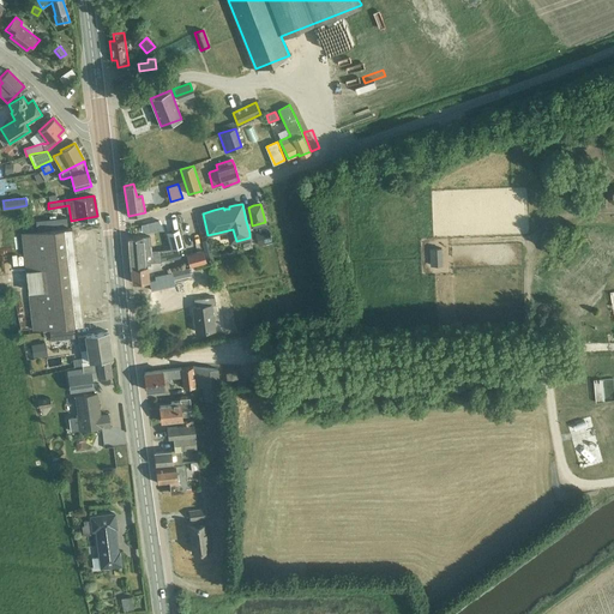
[(37,230),(68,228),(67,217),(37,220),(37,230)]
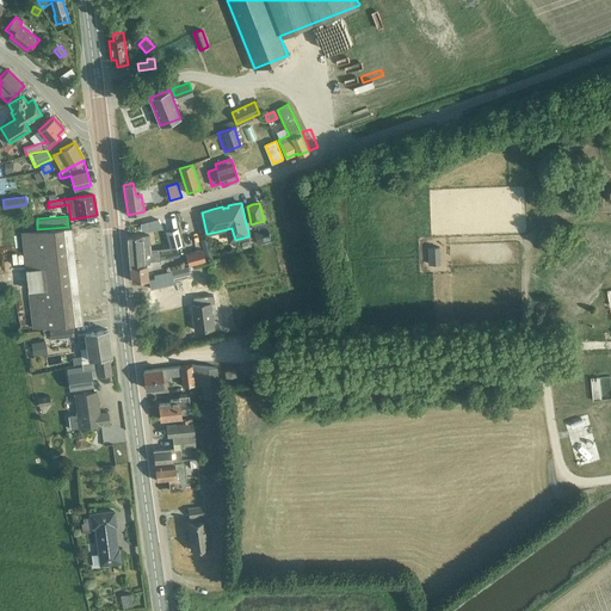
[(162,218),(148,221),(152,235),(166,233),(162,218)]
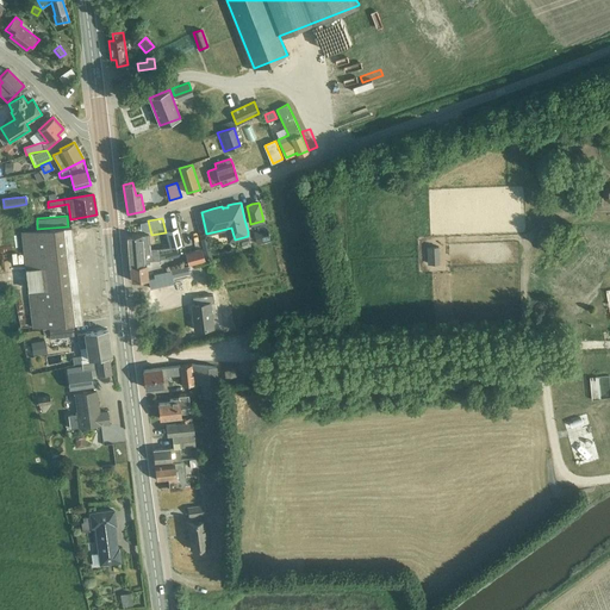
[(83,322),(72,226),(69,226),(58,228),(55,229),(22,232),(33,328),(83,322)]
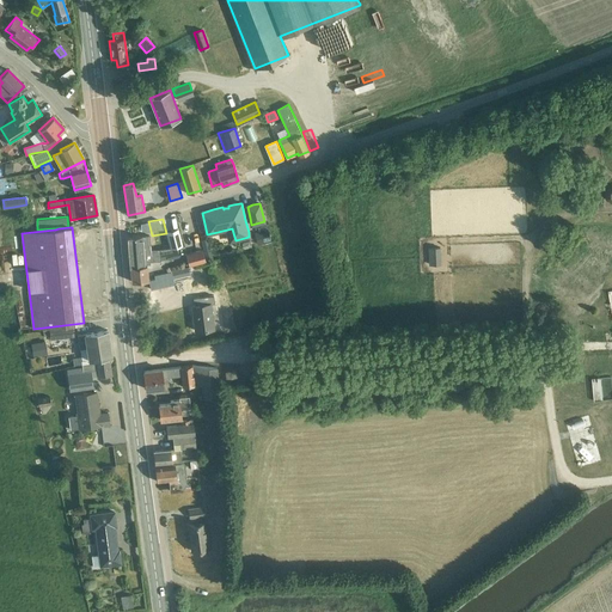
[(171,249),(182,245),(177,228),(166,232),(171,249)]
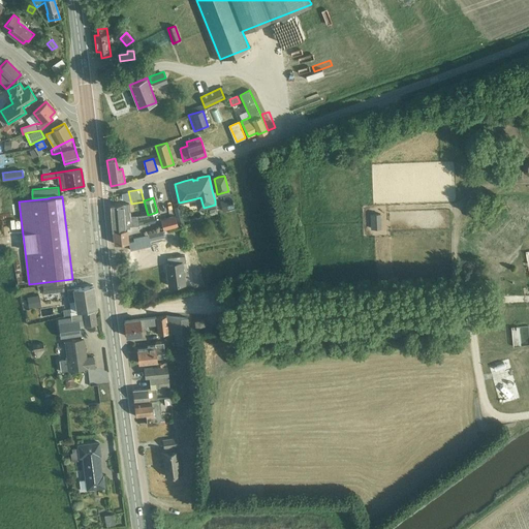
[(223,212),(234,209),(231,199),(221,203),(223,212)]
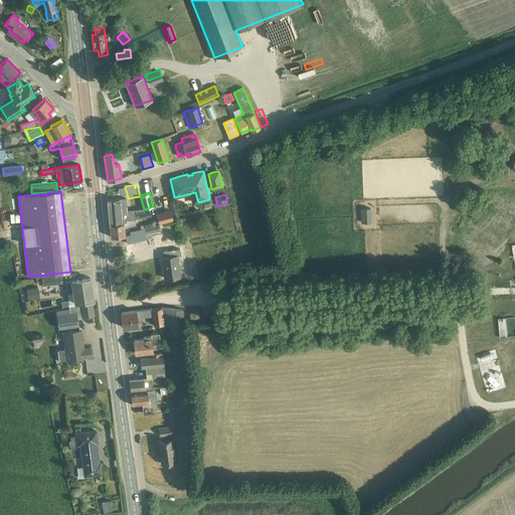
[(108,200),(110,224),(124,222),(127,222),(126,220),(129,219),(135,219),(135,213),(135,209),(127,210),(127,198),(120,198),(118,199),(108,199),(108,200)]
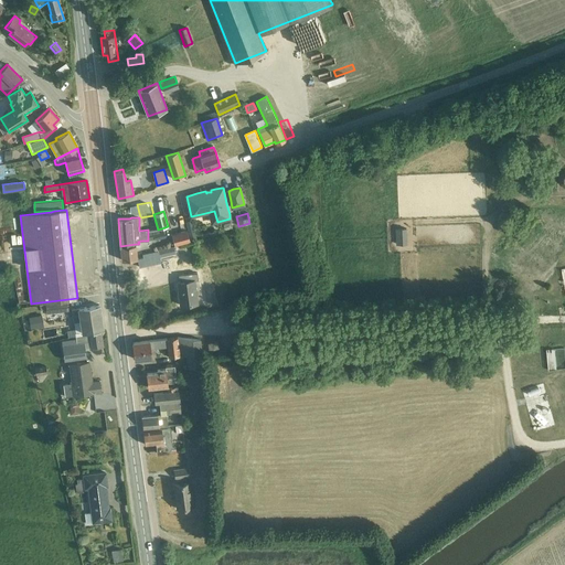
[(403,228),(396,228),(396,244),(403,244),(406,244),(406,228),(403,228)]
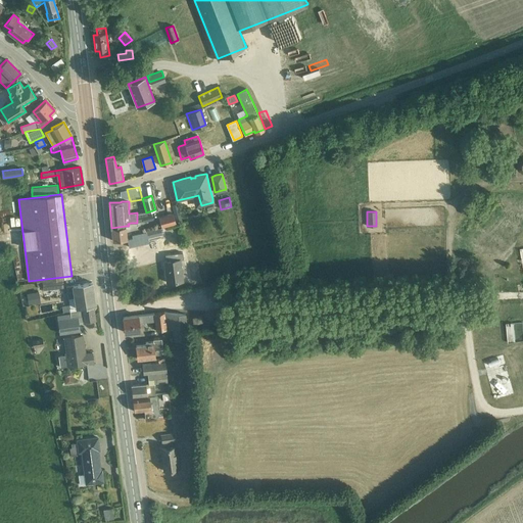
[(173,212),(159,217),(161,227),(176,223),(173,212)]
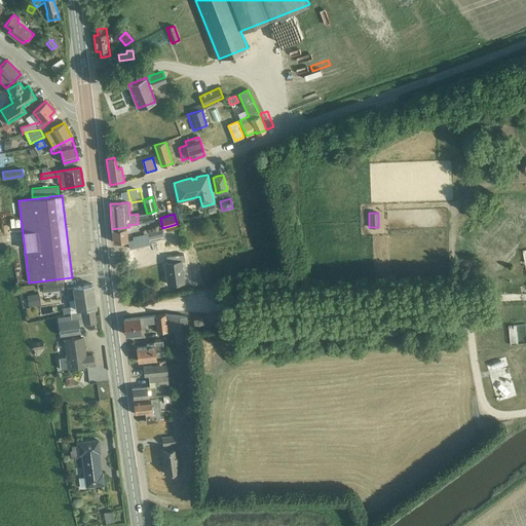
[(126,227),(112,229),(114,242),(127,240),(126,227)]
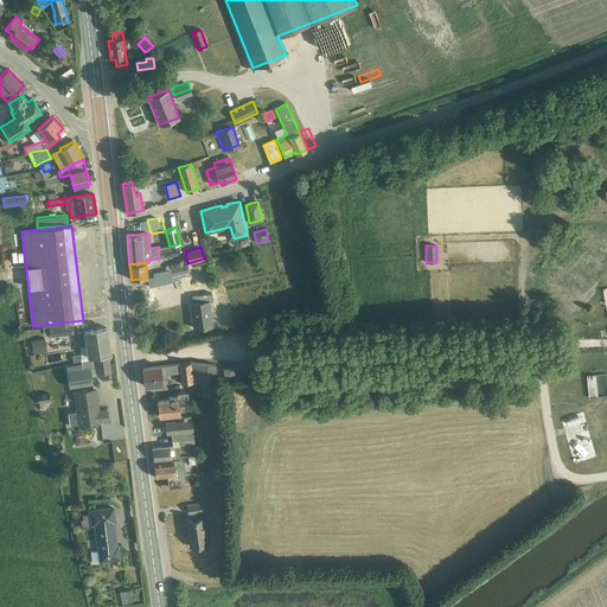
[(186,264),(171,269),(172,276),(189,273),(186,264)]
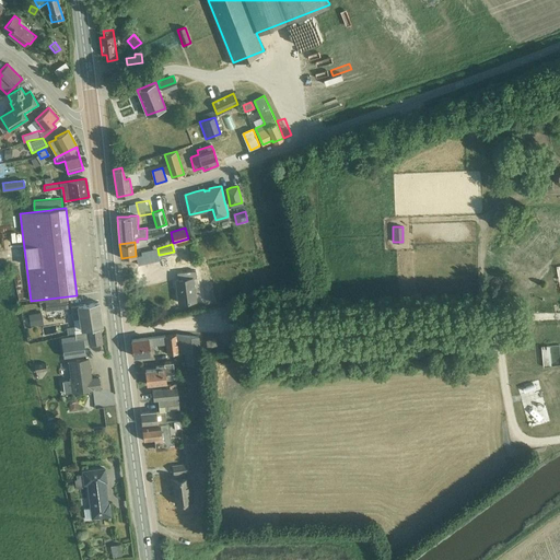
[(196,270),(177,272),(178,279),(176,280),(179,303),(196,301),(193,278),(196,277),(196,270)]
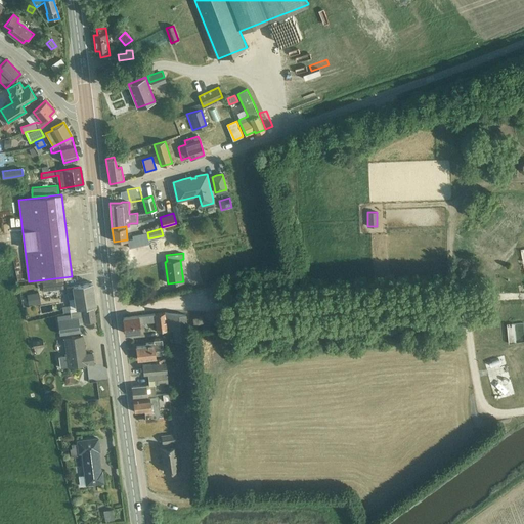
[(62,279),(42,281),(43,290),(63,288),(62,279)]
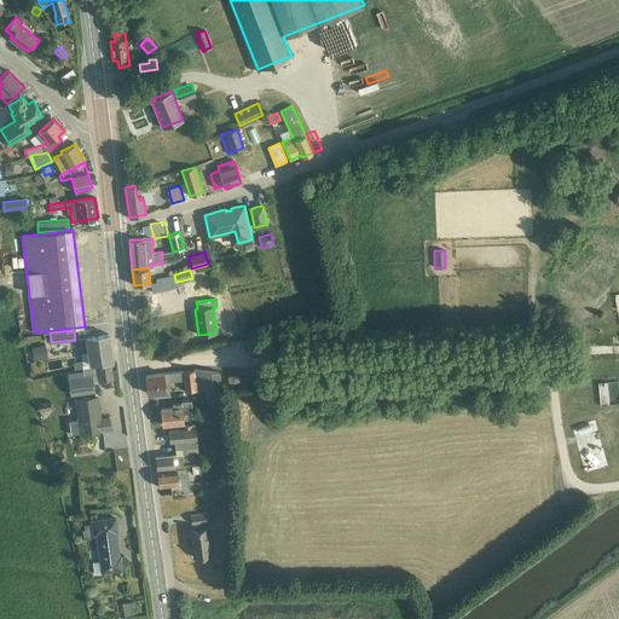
[(109,334),(79,339),(81,353),(82,365),(90,364),(114,359),(109,334)]
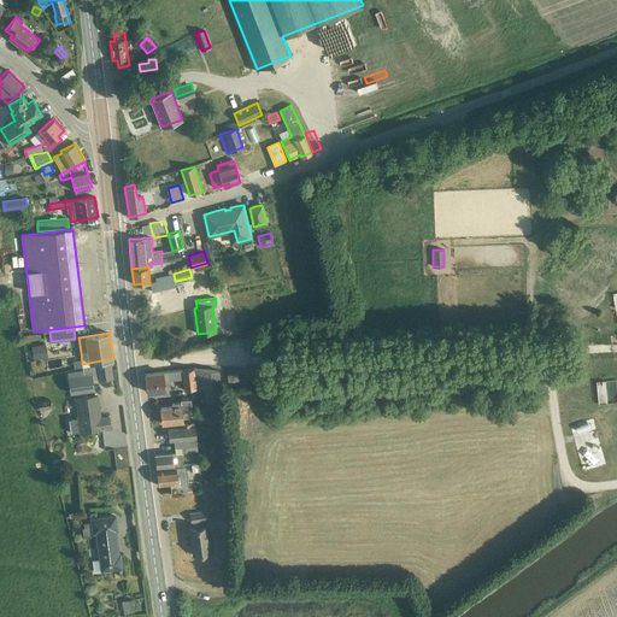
[(65,344),(69,359),(77,357),(74,341),(65,344)]
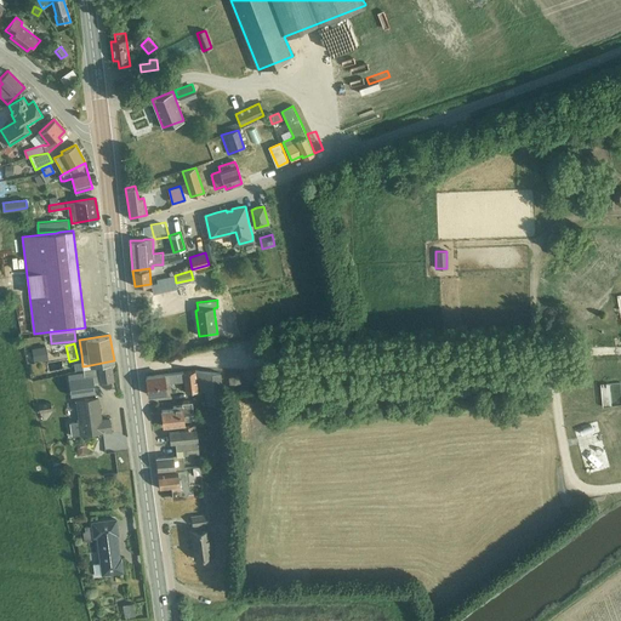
[(44,346),(32,348),(34,362),(46,359),(44,346)]
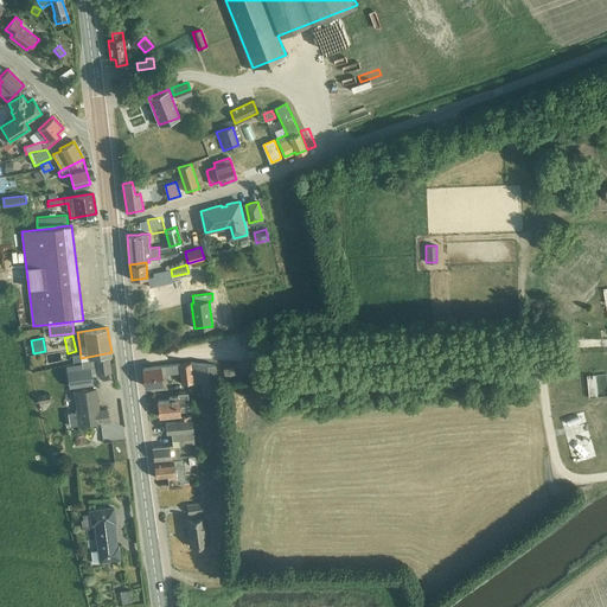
[(82,364),(66,366),(69,387),(93,384),(91,372),(97,371),(97,374),(112,372),(109,357),(82,360),(82,364)]
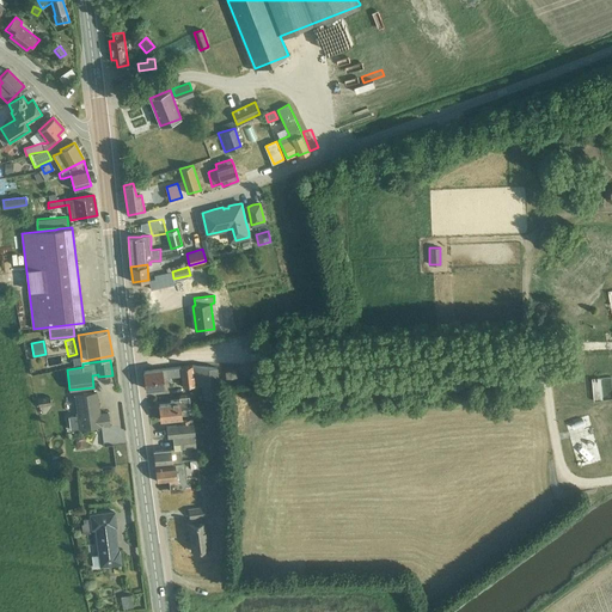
[(193,365),(144,372),(146,389),(164,387),(164,386),(169,386),(167,377),(182,375),(183,386),(202,384),(203,398),(207,398),(218,397),(220,397),(218,367),(193,365)]
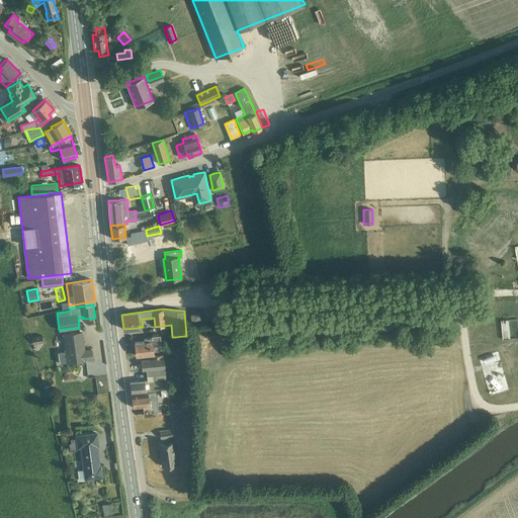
[(197,331),(198,358),(206,357),(205,331),(197,331)]
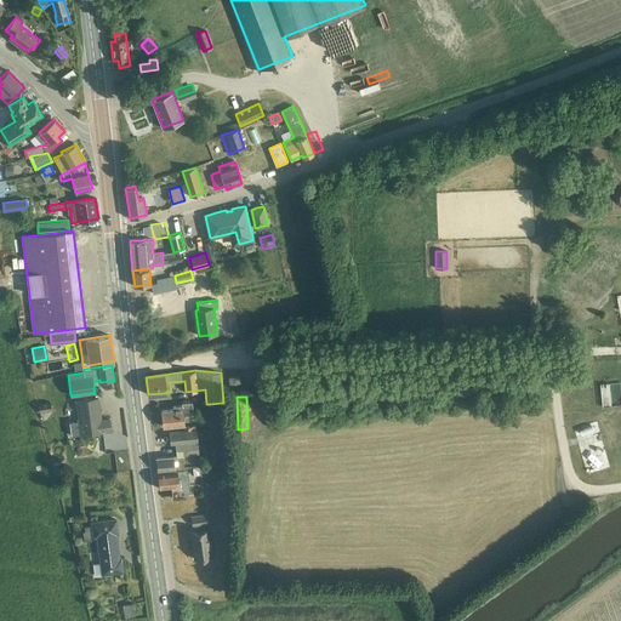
[(98,398),(77,400),(79,421),(73,422),(74,436),(112,431),(109,419),(100,420),(100,416),(101,416),(98,398)]
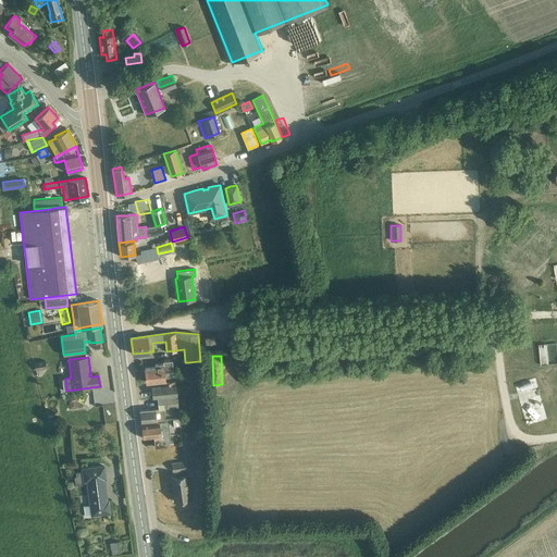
[(147,382),(165,380),(164,372),(173,372),(172,360),(163,361),(163,363),(155,364),(156,367),(146,368),(145,368),(147,382)]
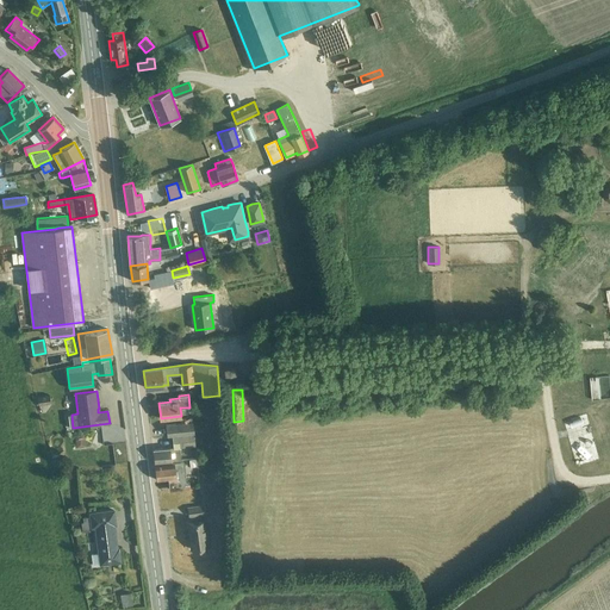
[(219,415),(217,396),(206,397),(209,416),(219,415)]
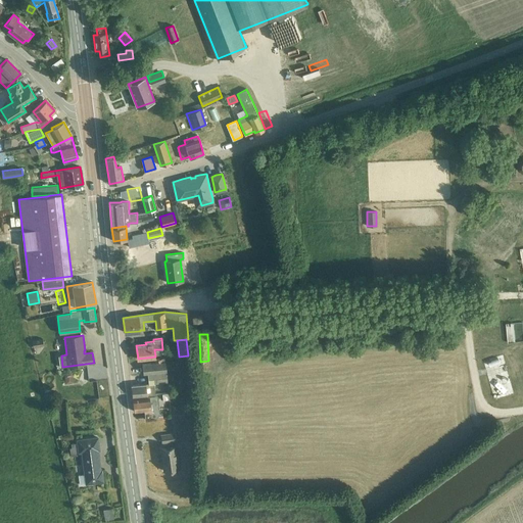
[(147,373),(147,374),(167,372),(164,359),(163,359),(161,359),(155,360),(155,363),(142,365),(143,374),(147,373)]
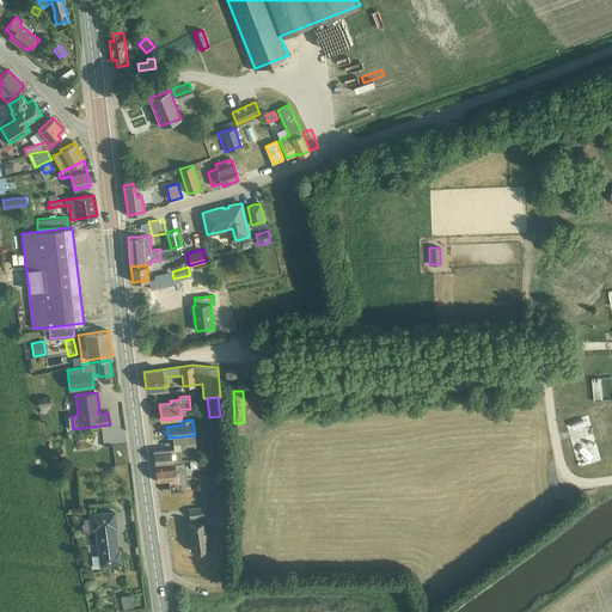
[(74,446),(84,446),(83,435),(74,435),(74,446)]
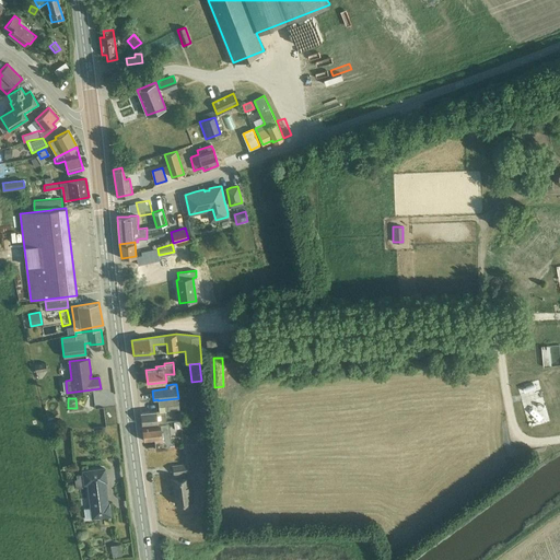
[(179,409),(178,398),(158,400),(159,410),(140,412),(142,424),(158,423),(166,422),(165,411),(179,409)]
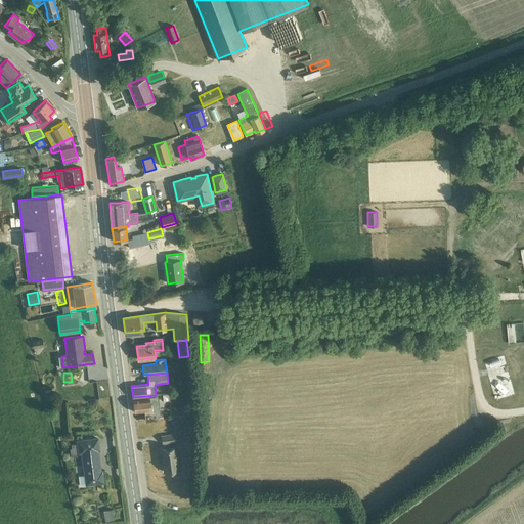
[(110,381),(90,384),(90,388),(92,398),(112,396),(110,381)]
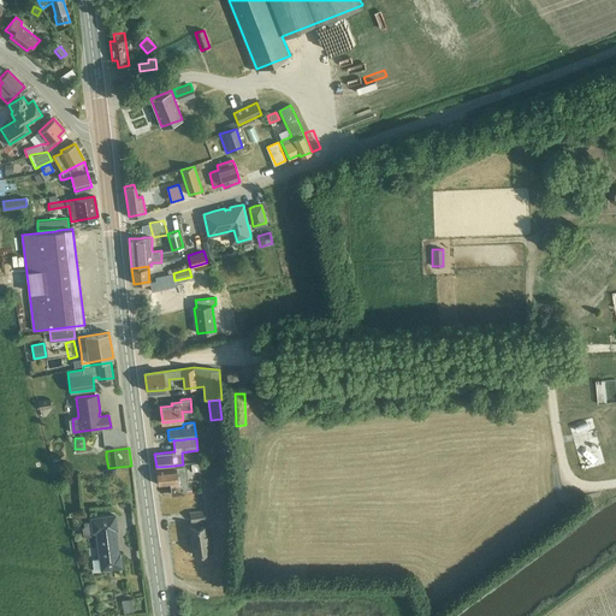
[(185,467),(157,469),(158,485),(170,484),(171,495),(183,493),(191,492),(190,487),(188,487),(185,467)]
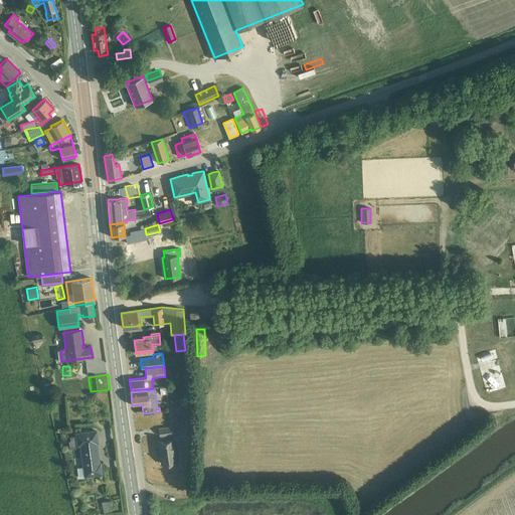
[(182,403),(180,410),(187,411),(189,404),(182,403)]
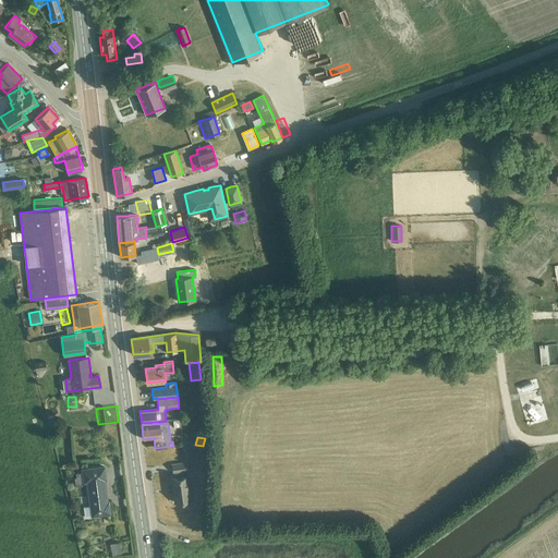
[(185,463),(172,464),(173,472),(186,471),(185,463)]
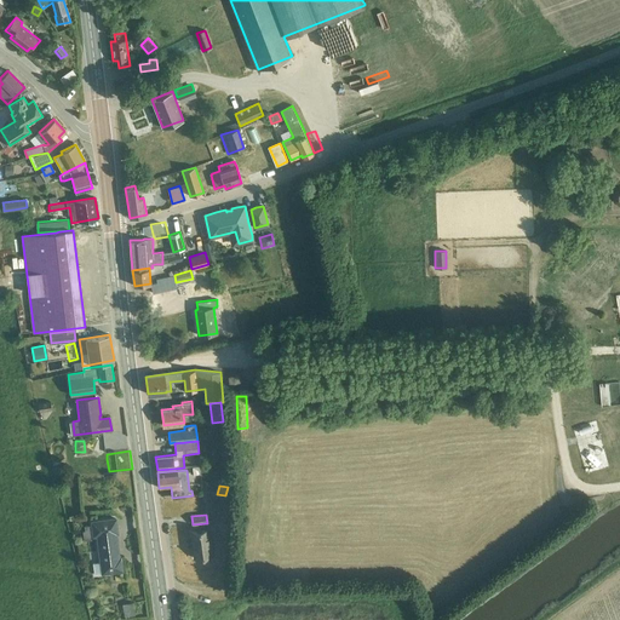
[(95,574),(102,573),(122,570),(121,557),(119,557),(116,533),(118,533),(115,518),(92,522),(93,537),(97,535),(101,563),(93,563),(95,574)]
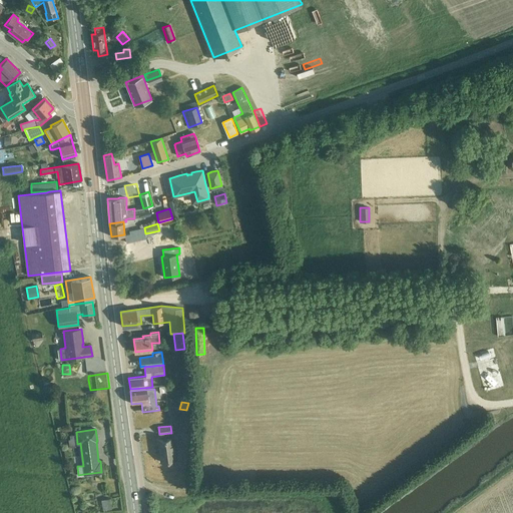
[(172,439),(158,441),(160,462),(177,460),(175,445),(173,445),(172,439)]
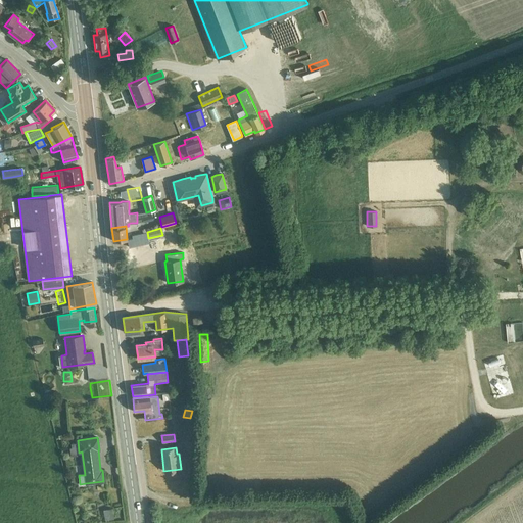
[(112,508),(104,510),(105,520),(113,518),(112,508)]
